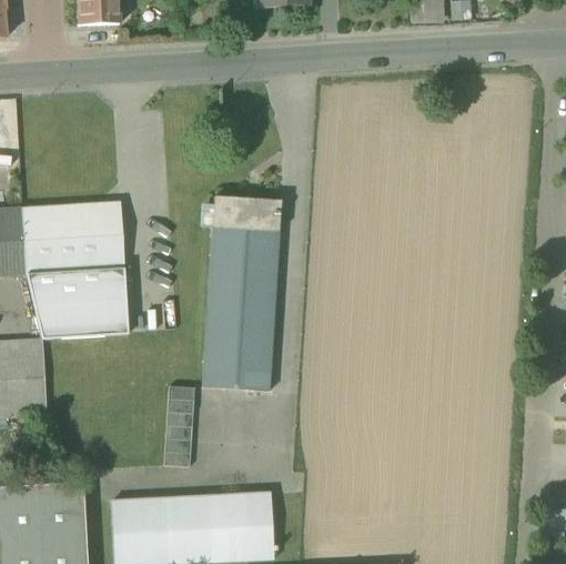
[(119,22),(118,0),(77,0),(79,23),(119,22)]
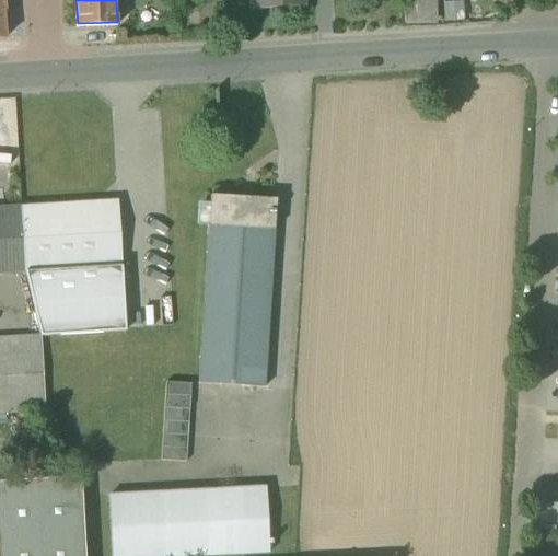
[(420,22),(418,0),(406,0),(407,22),(420,22)]
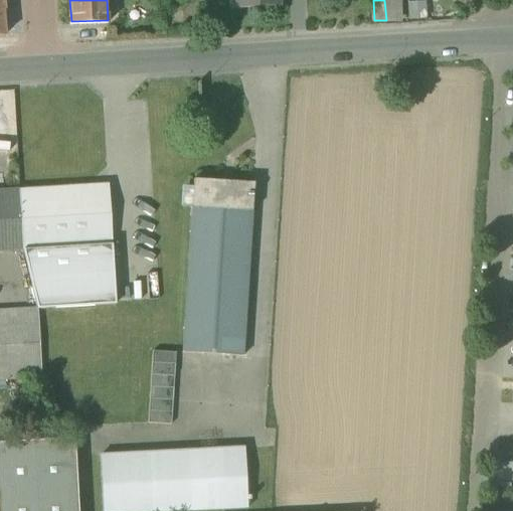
[(384,0),(386,20),(405,19),(404,0),(384,0)]
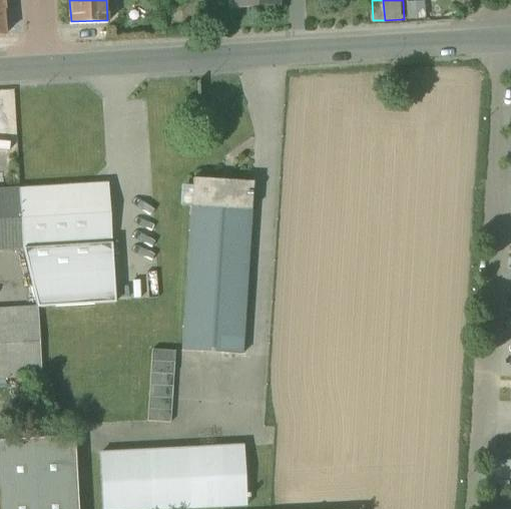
[(409,0),(410,15),(428,14),(427,0),(409,0)]
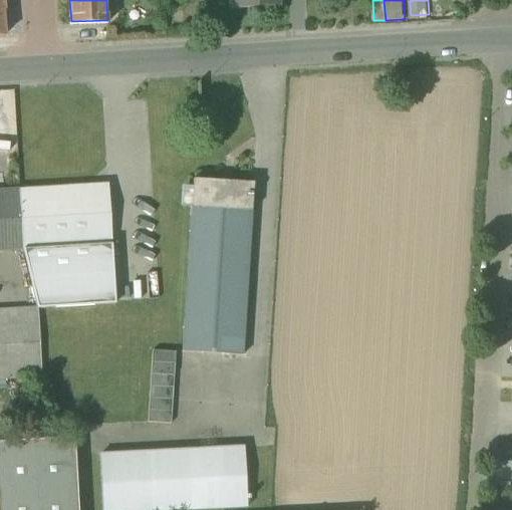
[(392,87),(402,88),(403,73),(393,72),(392,87)]
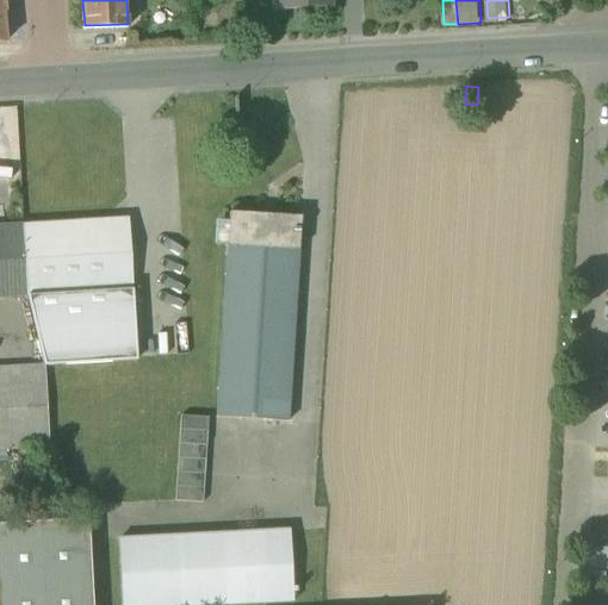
[(228,243),(301,248),(303,216),(230,211),(228,243)]
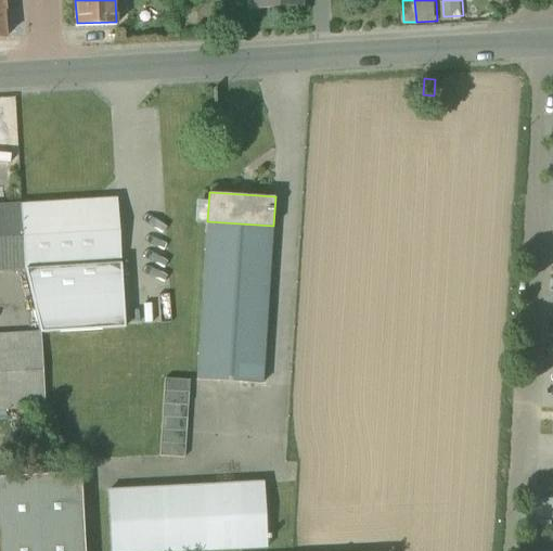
[(125,324),(121,260),(117,195),(22,201),(26,266),(41,330),(125,324)]
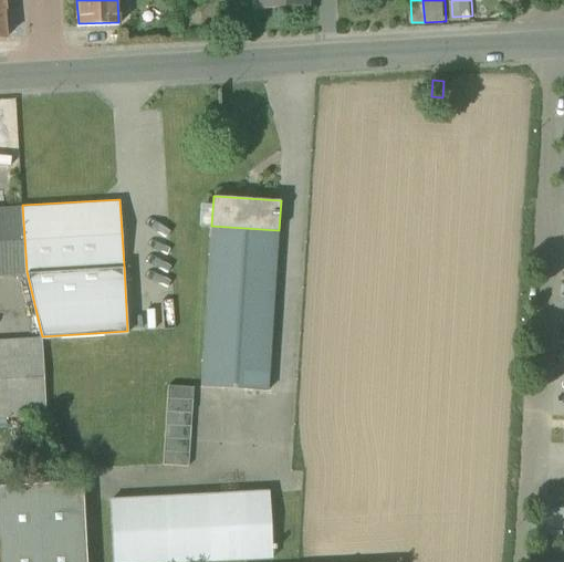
[(0,206),(0,272),(27,271),(22,205),(0,206)]
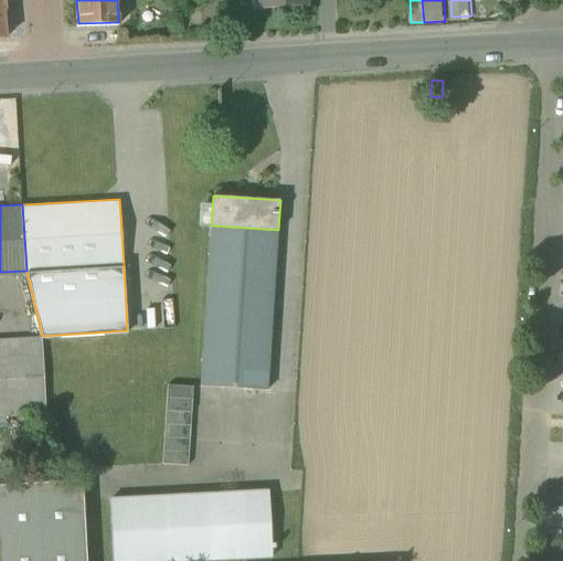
[(201,383),(268,387),(278,230),(211,225),(201,383)]
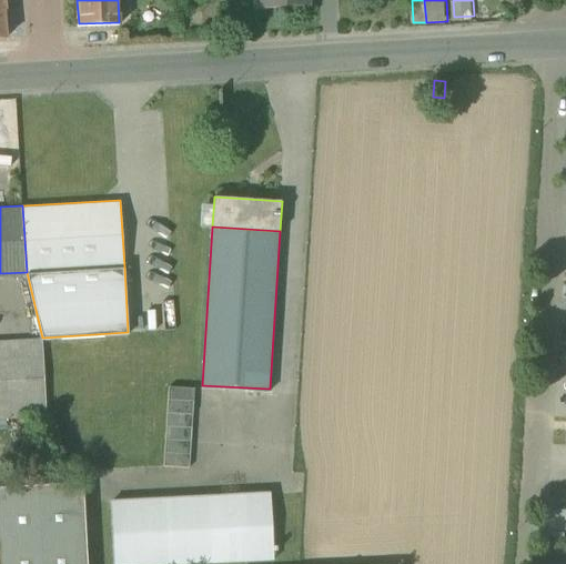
[(0,414),(47,412),(43,360),(42,338),(0,340),(0,414)]
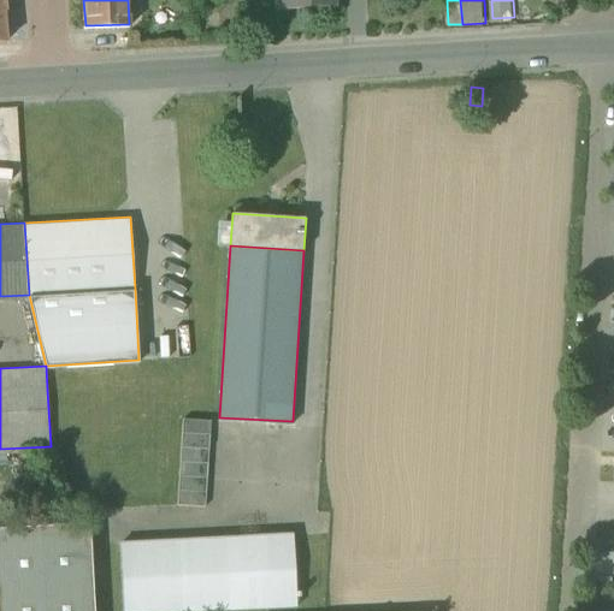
[(179,500),(208,502),(213,417),(184,415),(179,500)]
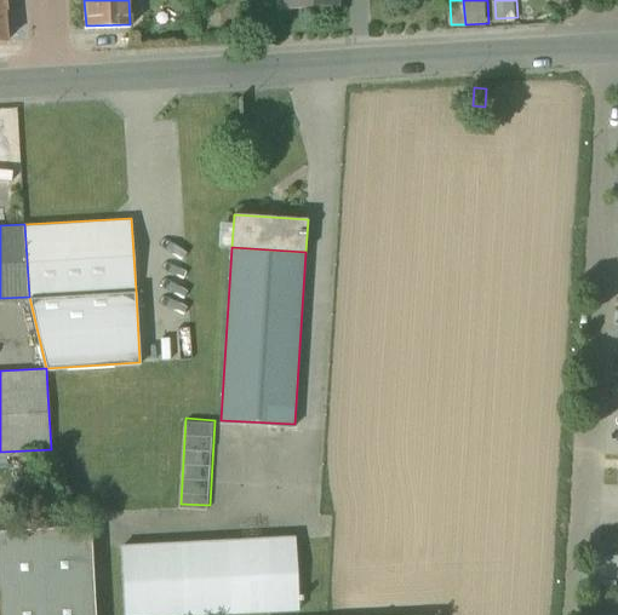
[(0,530),(0,614),(93,614),(89,526),(0,530)]
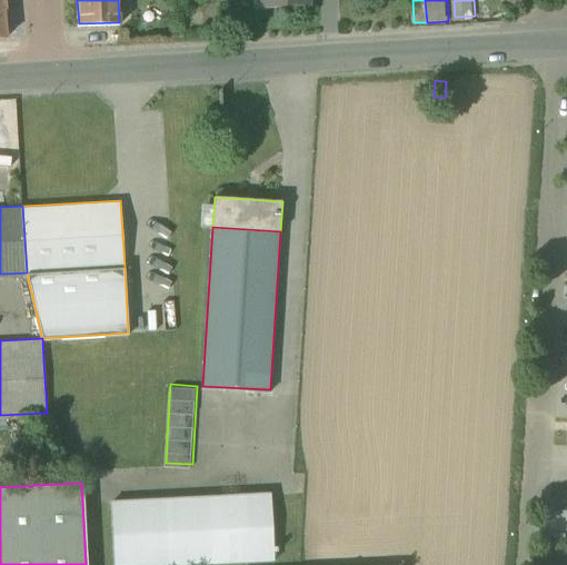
[(113,501),(116,564),(157,564),(274,559),(270,493),(113,501)]
